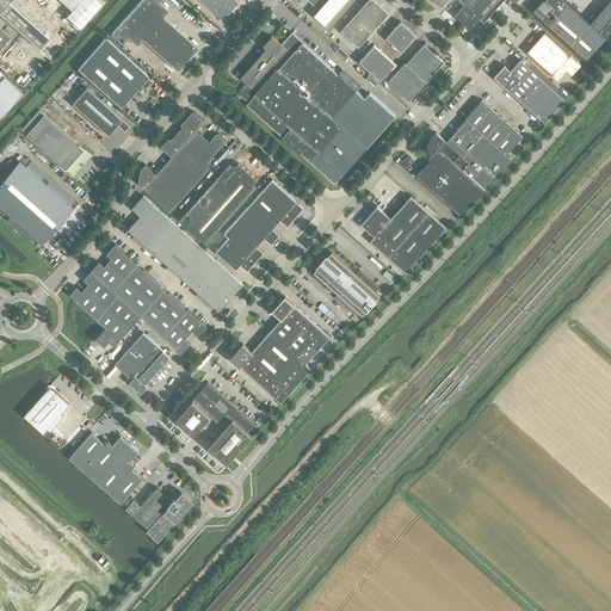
[(10,1),(6,0),(0,0),(0,13),(39,49),(49,38),(10,1)]
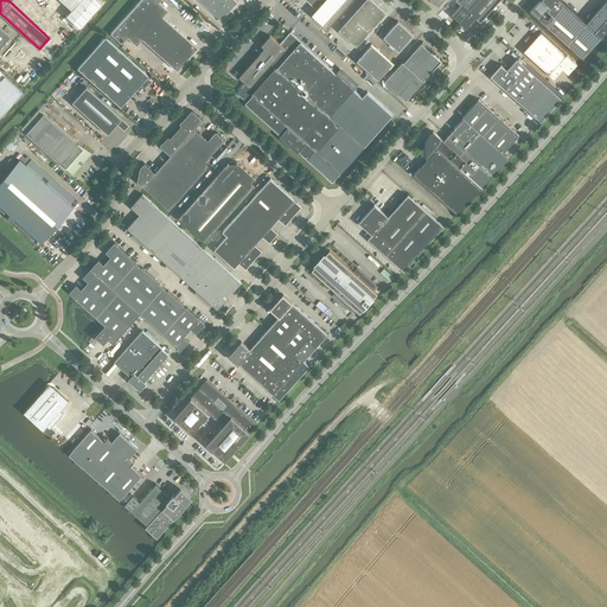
[(96,0),(59,0),(71,10),(65,16),(78,27),(101,4),(96,0)]
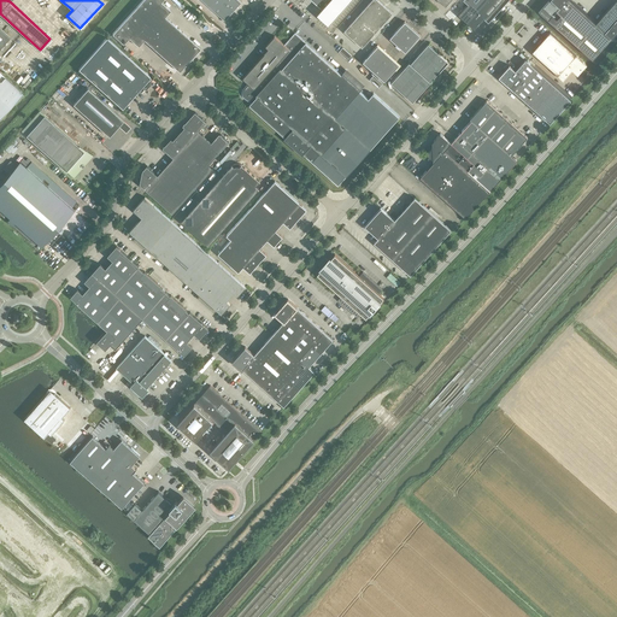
[(141,0),(134,10),(145,19),(162,1),(162,0),(141,0)]
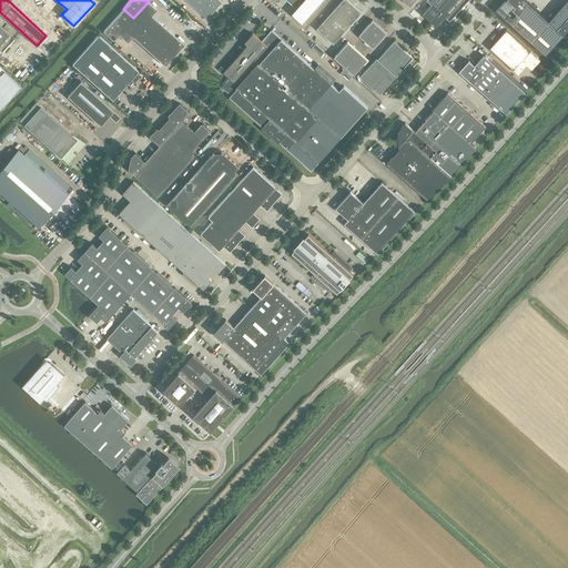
[(204,0),(195,0),(192,4),(208,18),(215,10),(206,1),(204,0)]
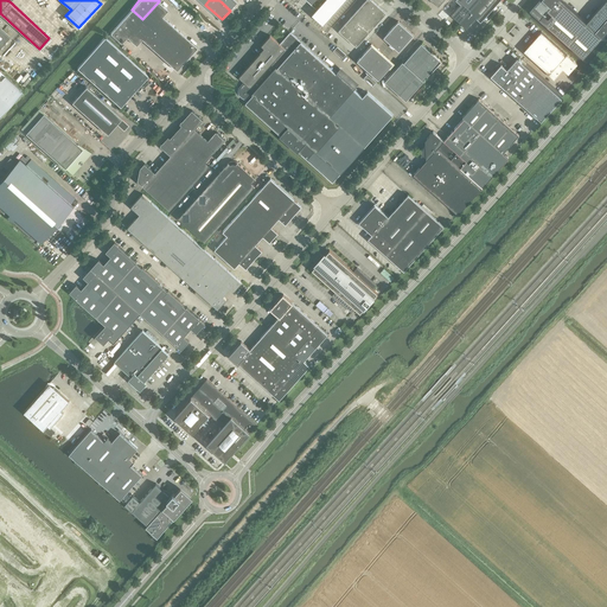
[(237,1),(236,0),(221,0),(221,1),(230,11),(237,1)]
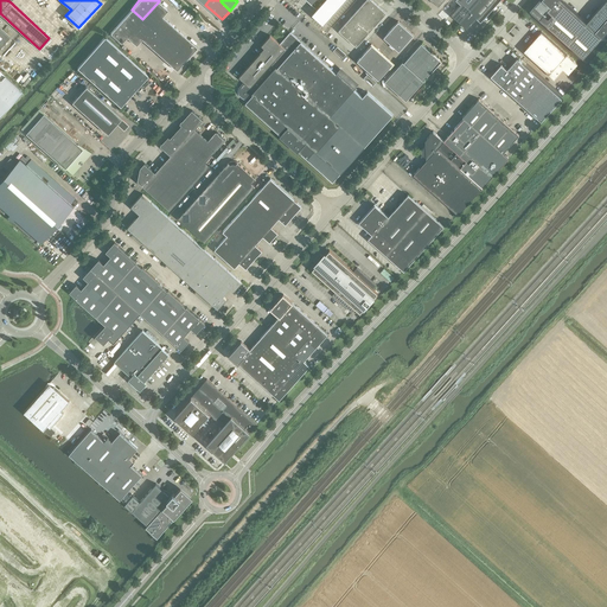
[(344,0),(306,0),(317,8),(312,14),(324,24),(344,0)]
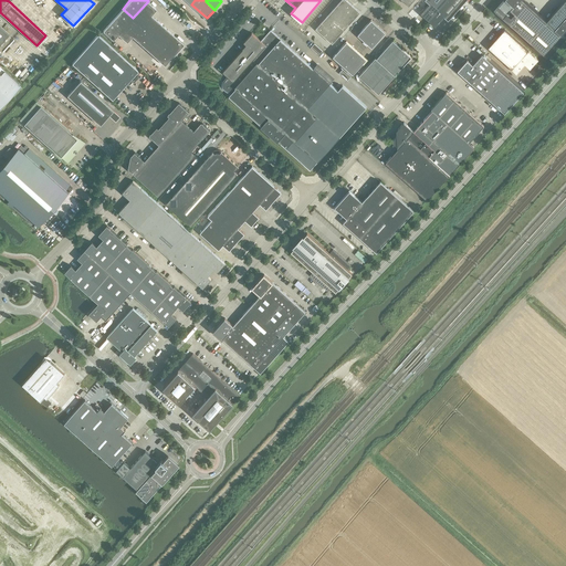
[(353,4),(347,0),(341,0),(338,3),(346,11),(353,4)]
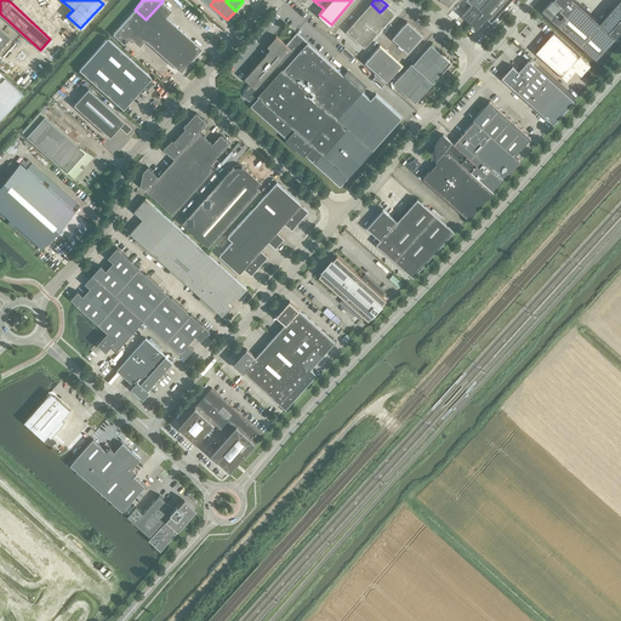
[(467,0),(472,4),(462,15),(471,22),(490,0),(467,0)]
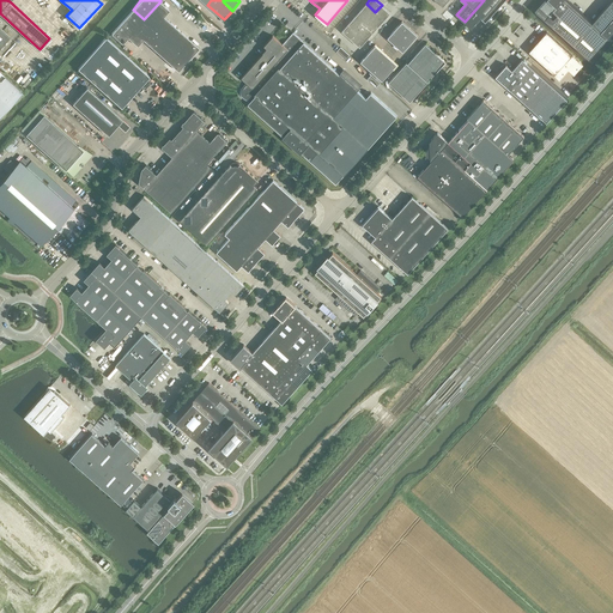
[(484,0),(465,22),(472,29),(481,18),(485,22),(504,0),(484,0)]
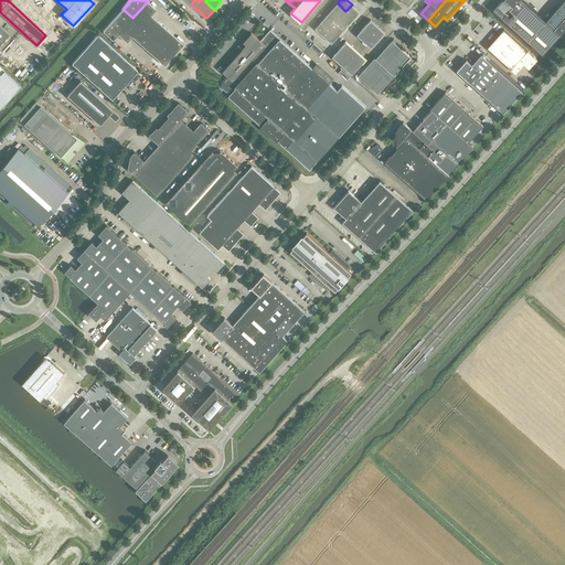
[(540,14),(524,0),(523,0),(501,0),(493,9),(497,12),(543,53),(564,28),(564,0),(563,0),(557,7),(564,13),(564,14),(561,20),(558,23),(554,28),(544,19),(540,14)]
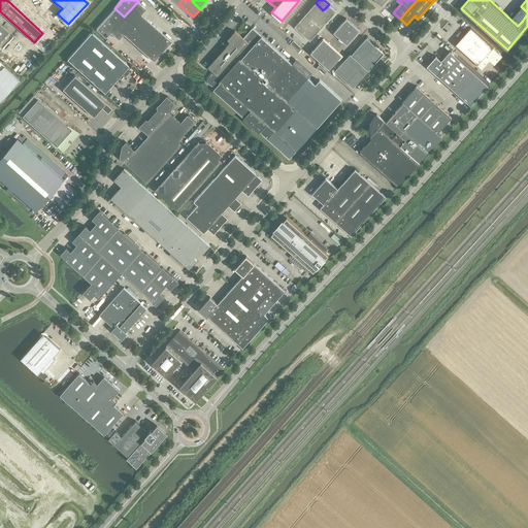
[(138,1),(124,17),(132,24),(141,13),(146,8),(138,1)]
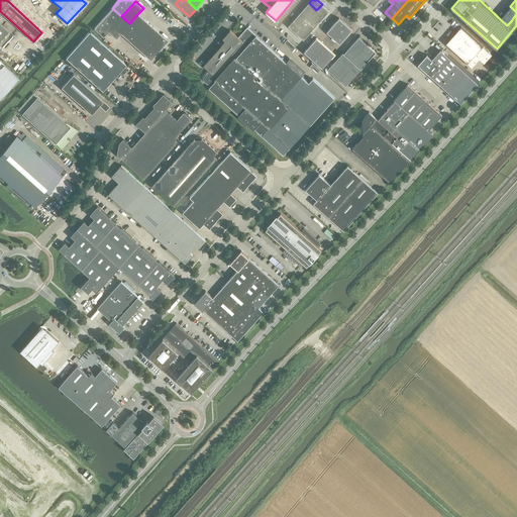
[(316,10),(309,3),(304,8),(311,15),(316,10)]
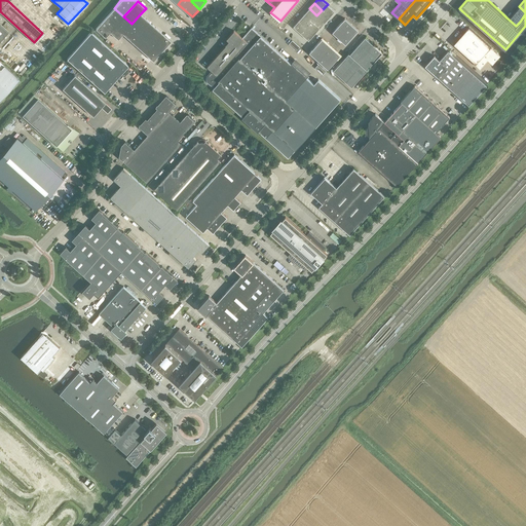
[(335,10),(328,4),(322,10),(330,16),(335,10)]
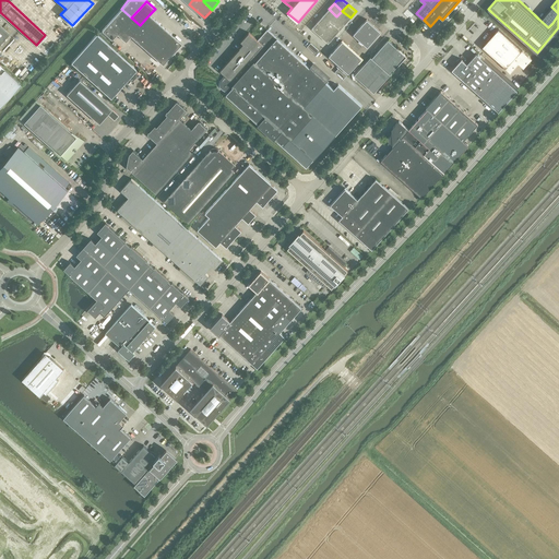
[(111,39),(117,34),(131,18),(121,9),(102,31),(111,39)]
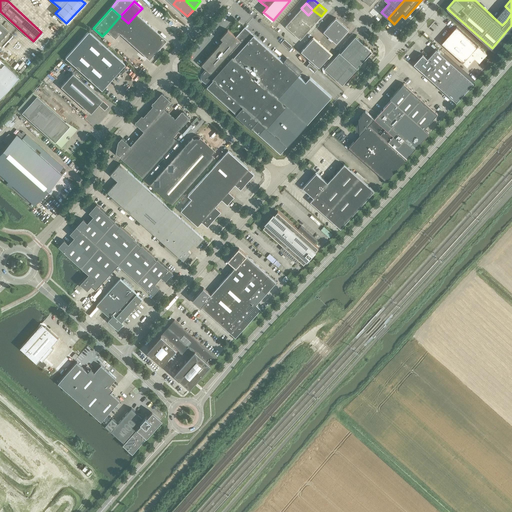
[(308,15),(301,8),(296,14),(303,21),(308,15)]
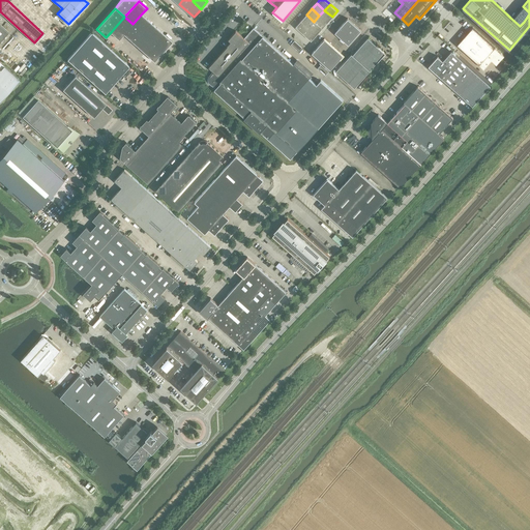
[(332,17),(324,10),(319,16),(327,23),(332,17)]
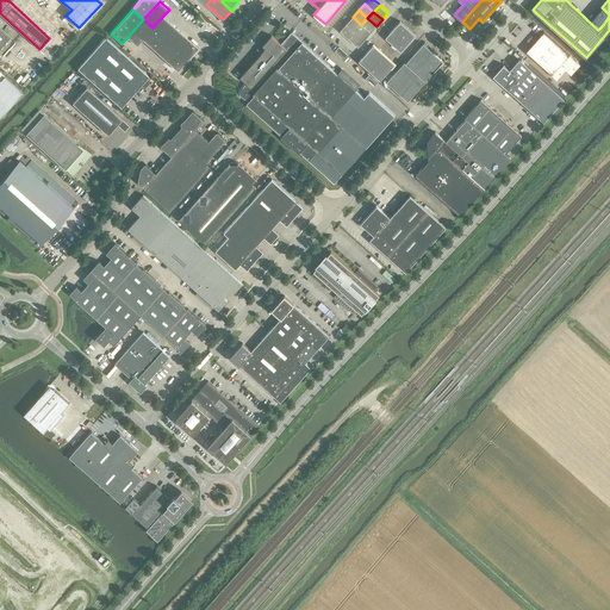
[(176,29),(163,16),(153,27),(167,39),(176,29)]
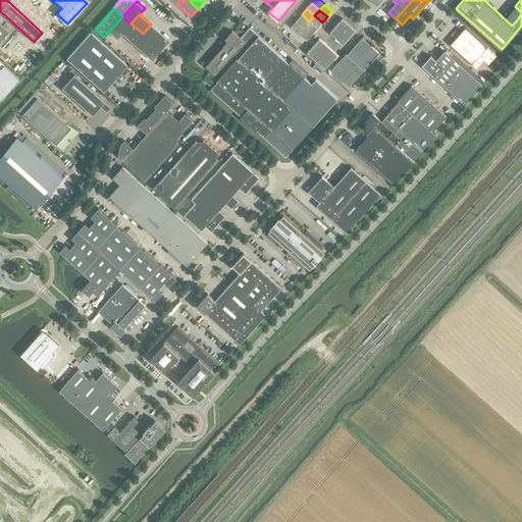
[(309,21),(302,14),(297,20),(304,27),(309,21)]
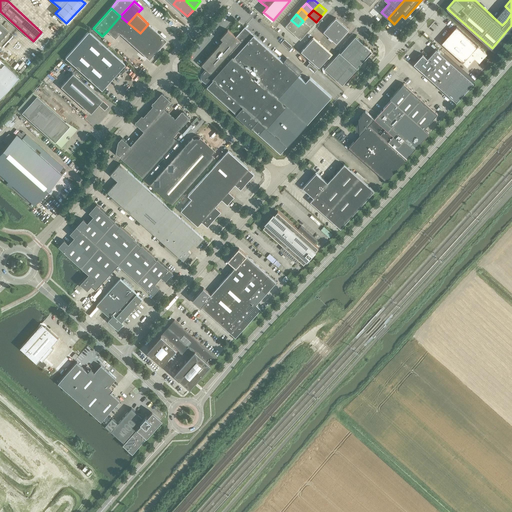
[(316,22),(308,15),(303,21),(311,28),(316,22)]
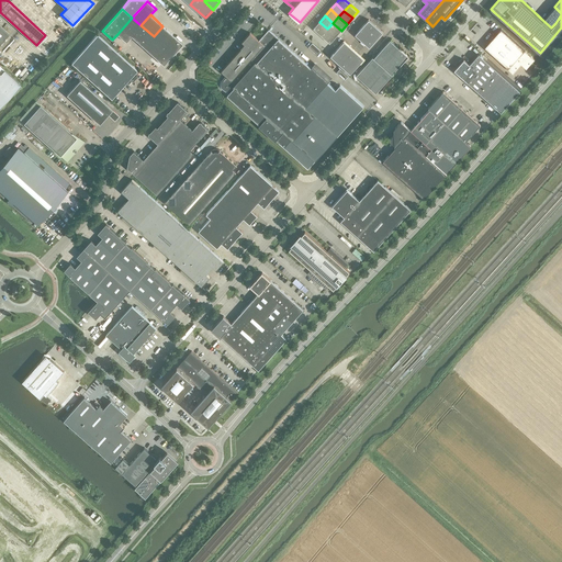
[(117,34),(126,42),(132,36),(131,36),(141,25),(132,18),(117,34)]
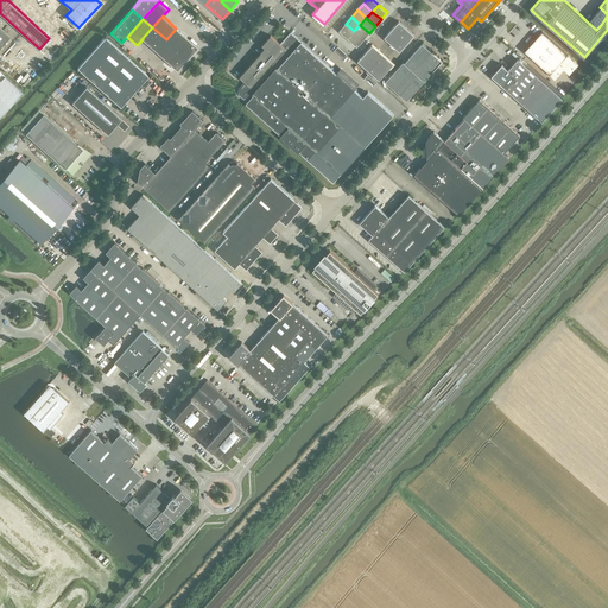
[(415,35),(399,20),(385,37),(399,50),(415,35)]
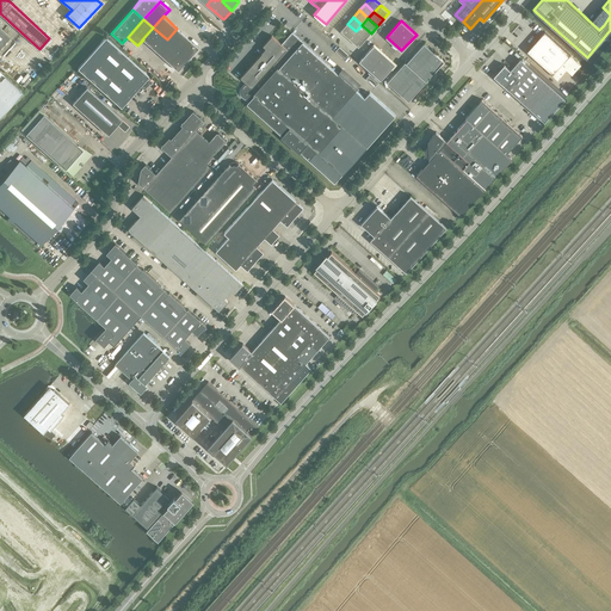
[(356,31),(347,24),(341,31),(350,38),(356,31)]
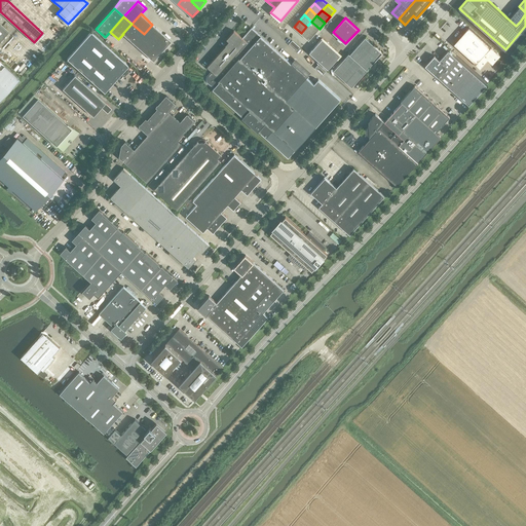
[(320,29),(311,22),(306,27),(314,34),(320,29)]
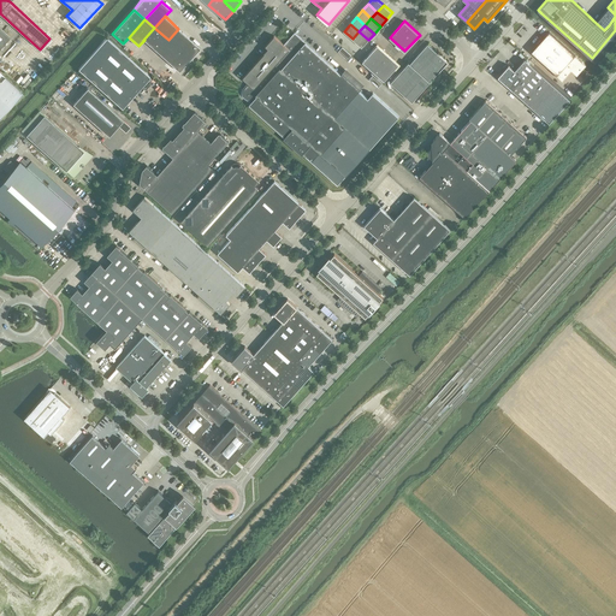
[(0,48),(10,37),(0,28),(0,48)]
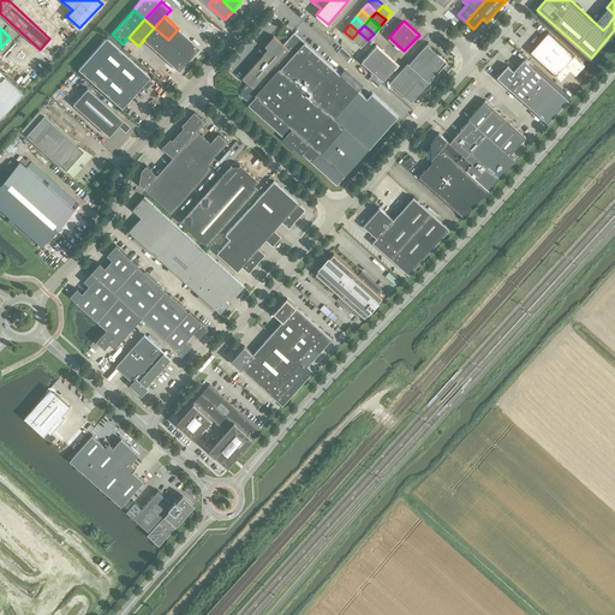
[(168,40),(154,28),(143,40),(144,40),(157,52),(168,40)]
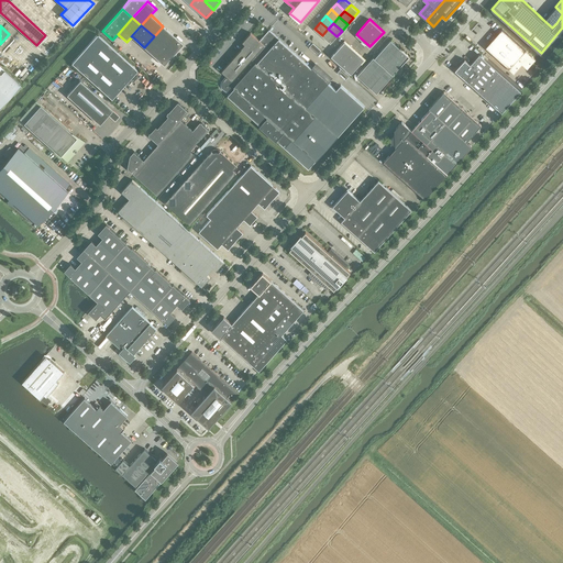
[(183,44),(163,26),(154,36),(174,54),(183,44)]
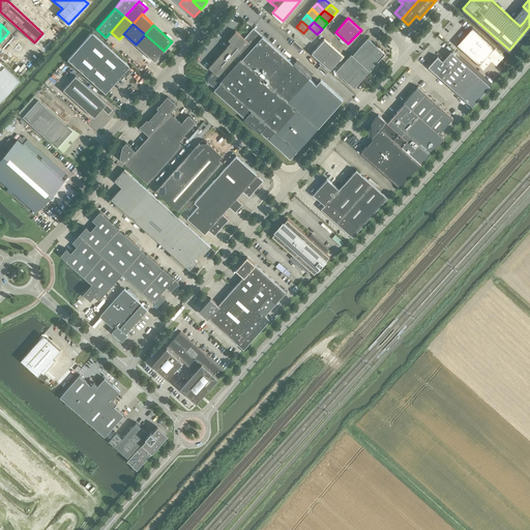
[(317,34),(308,27),(303,33),(312,40),(317,34)]
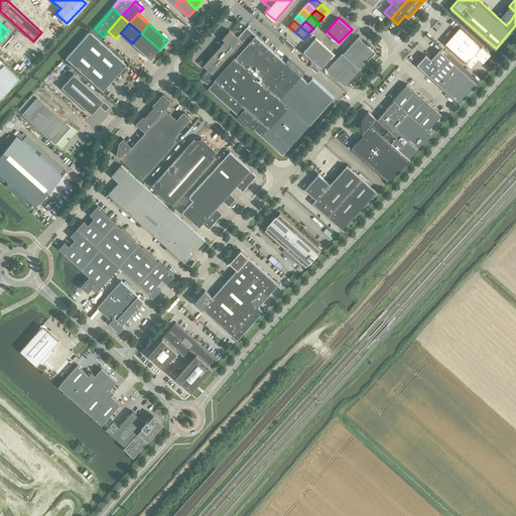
[(490,52),(460,26),(445,43),(471,66),(478,57),(482,60),(490,52)]
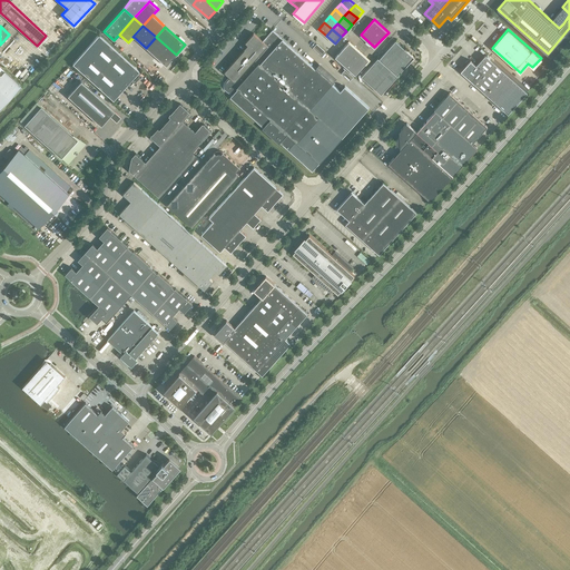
[(245,49),(224,71),(231,77),(229,78),(227,80),(227,81),(226,82),(225,87),(226,88),(227,90),(233,94),(231,97),(264,127),(263,128),(279,143),(281,141),(313,170),(370,107),(345,86),(341,91),(333,84),(334,82),(316,67),(315,68),(273,30),(263,41),(254,32),(245,42),(249,46),(246,50),(245,49)]
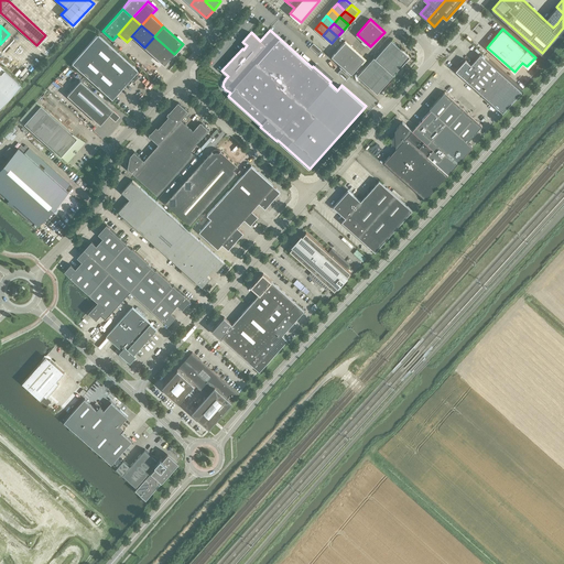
[(138,71),(97,34),(72,63),(112,99),(138,71)]
